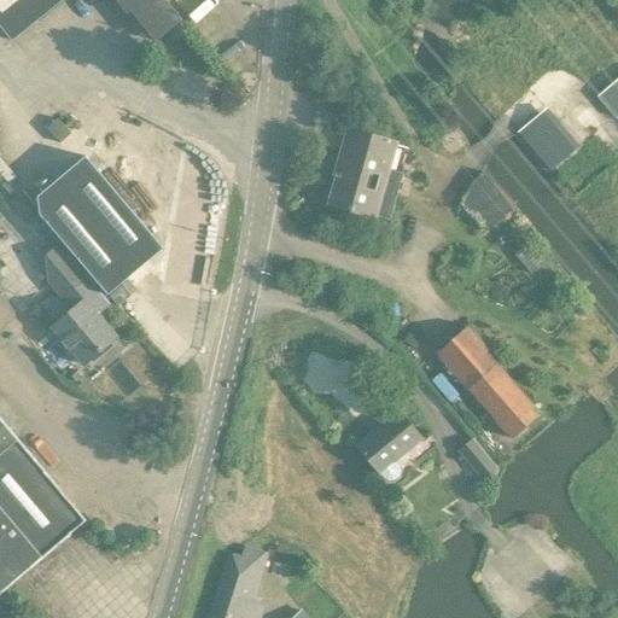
[(0,0),(0,25),(12,41),(63,0),(116,0),(127,13),(130,10),(155,41),(181,19),(165,0),(0,0)]
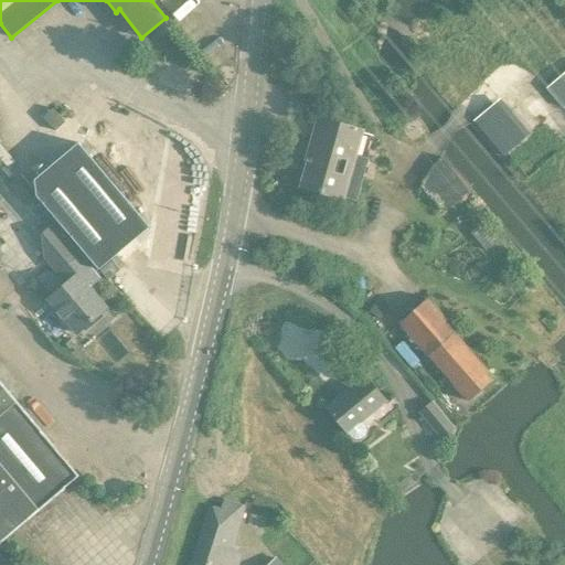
[(564,71),(545,87),(562,107),(564,105),(564,71)]
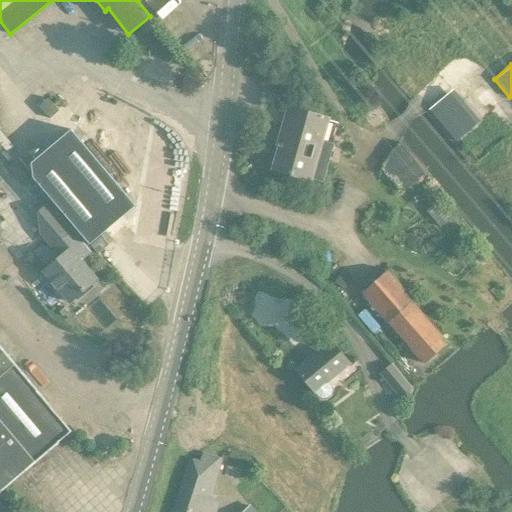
[(497,103),(487,90),(477,98),(488,110),(497,103)]
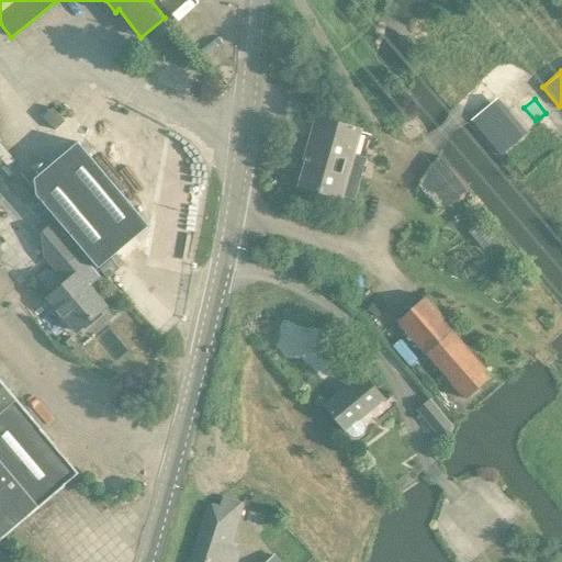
[(471,120),(499,155),(523,137),(504,115),(494,105),(487,107),(471,120)]
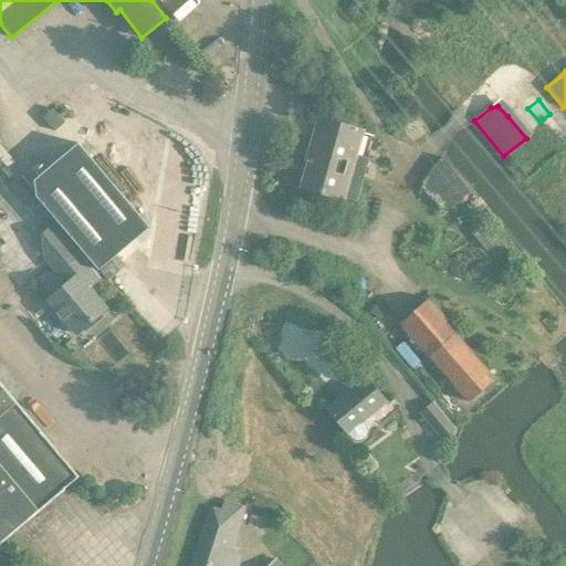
[(53,108),(51,109),(43,117),(55,130),(65,122),(53,108)]
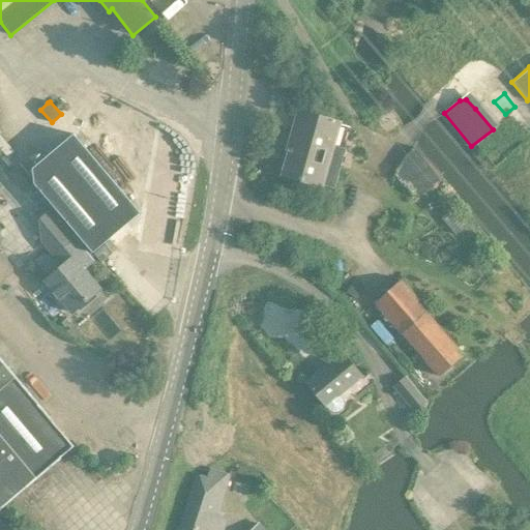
[(288,152),(282,174),(331,187),(349,126),(297,112),(287,149),(284,148),(283,150),(288,152)]
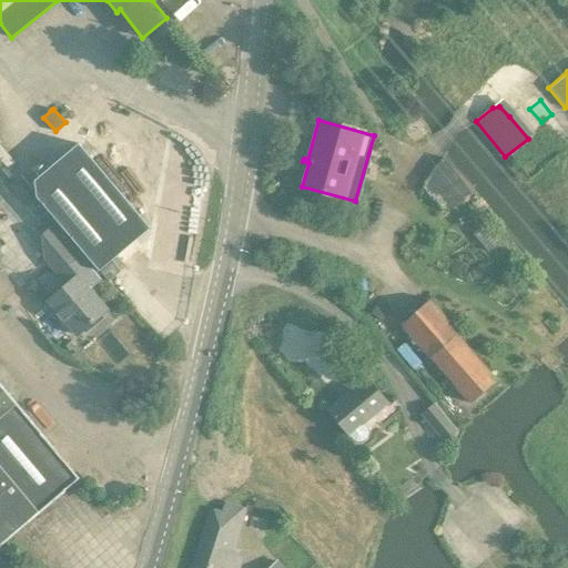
[(531,139),(513,154),(526,171),(545,155),(531,139)]
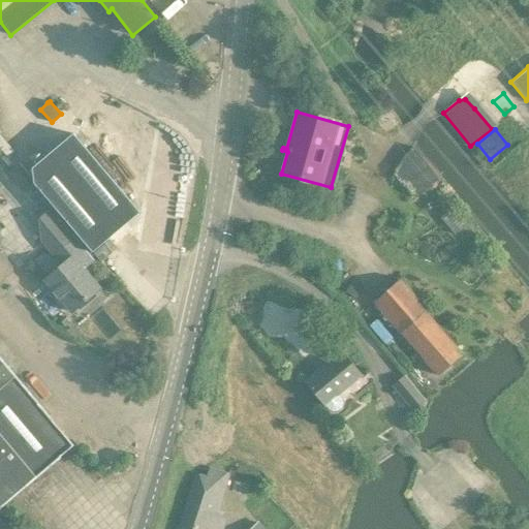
[(92,251),(107,239),(138,212),(72,133),(32,167),(33,182),(92,251)]
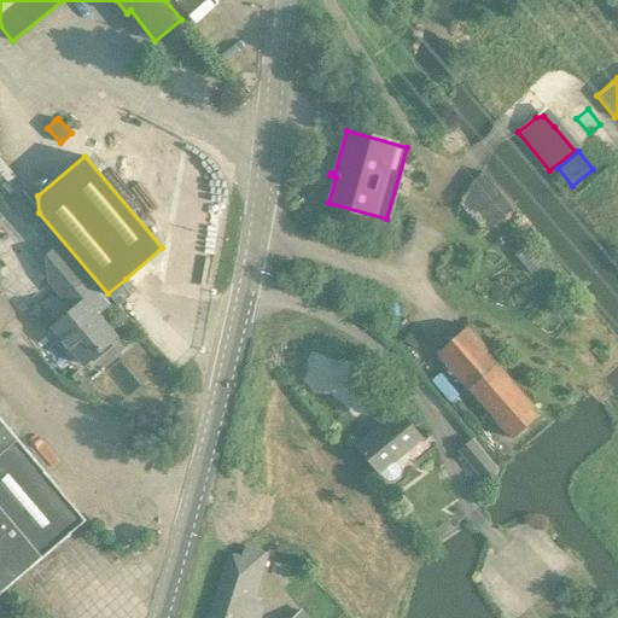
[(511,228),(490,246),(502,262),(524,244),(511,228)]
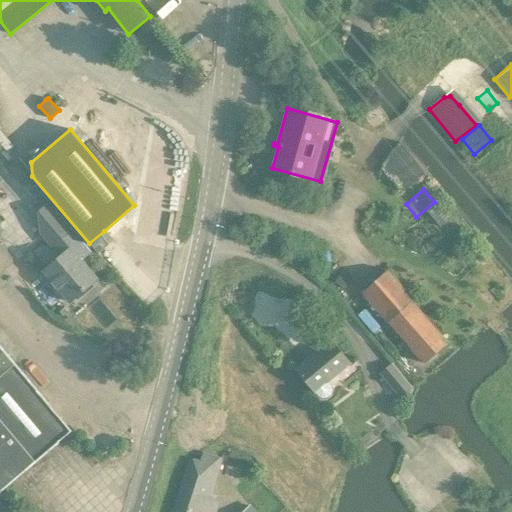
[(42,271),(69,302),(96,278),(79,259),(89,251),(71,230),(48,203),(37,212),(40,234),(59,256),(42,271)]
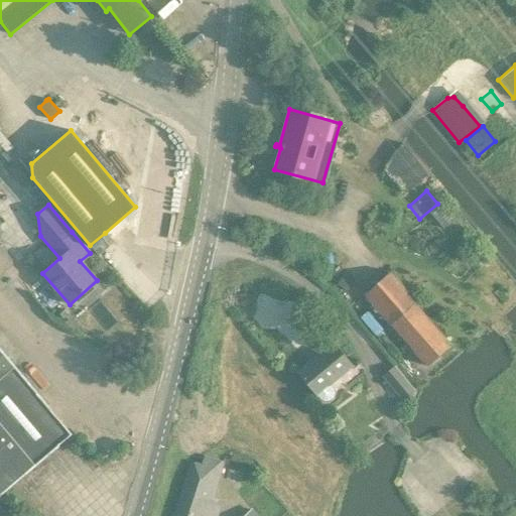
[(363,294),(423,363),(425,366),(426,365),(449,345),(414,303),(415,302),(389,272),(363,294)]
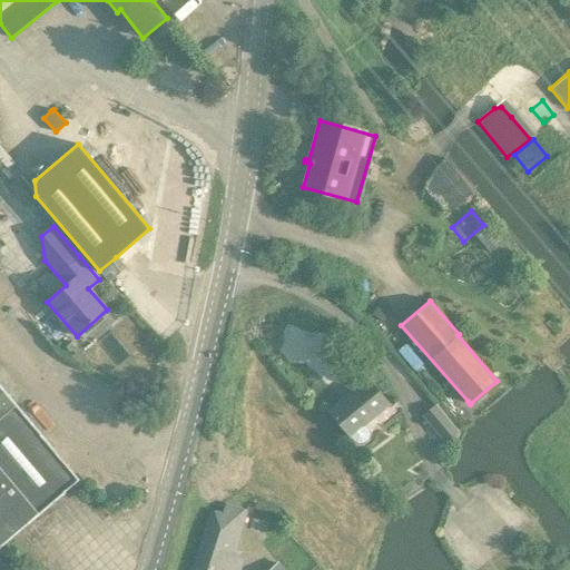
[(349,435),(353,440),(356,442),(362,442),(366,439),(367,433),(365,429),(362,424),(387,404),(367,380),(328,412),(349,435)]
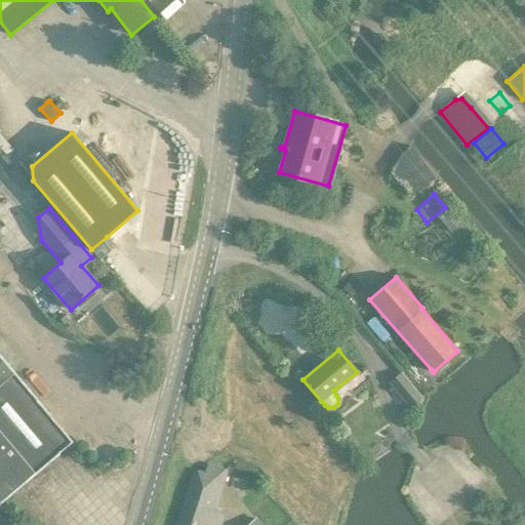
[(0,507),(1,507),(0,506),(0,501),(29,478),(73,441),(0,355),(0,507)]
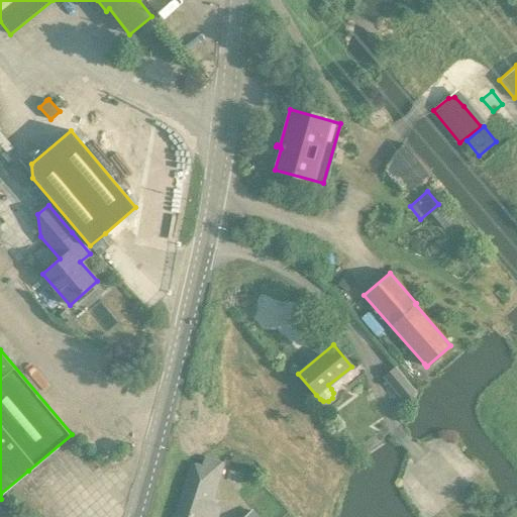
[(414,390),(395,368),(385,377),(403,399),(414,390)]
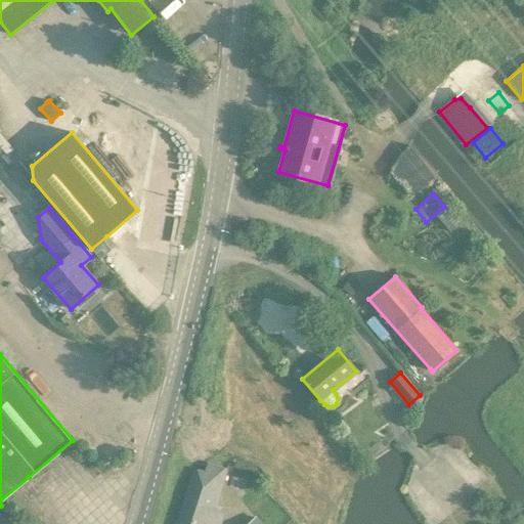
[(192,471),(176,523),(218,523),(221,515),(213,512),(225,471),(207,465),(204,474),(192,471)]
